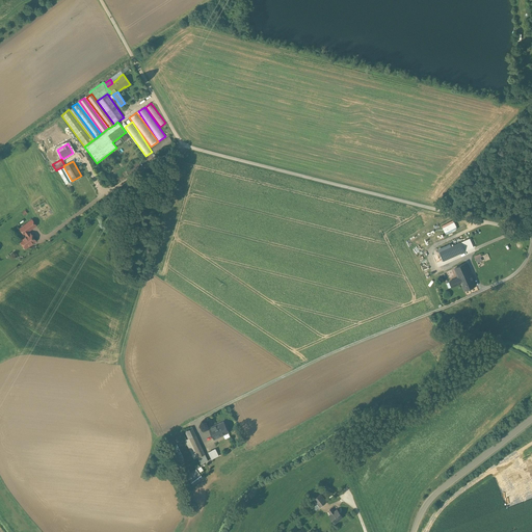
[(63,166),(57,169),(65,185),(72,181),(63,166)]
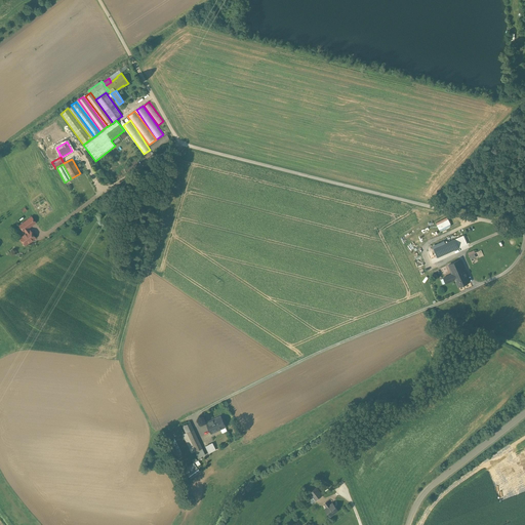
[(31,216),(26,220),(30,227),(35,223),(31,216)]
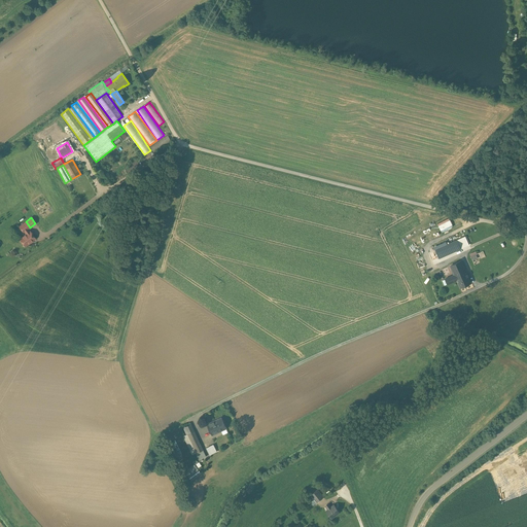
[(442,232),(454,226),(450,218),(438,223),(442,232)]
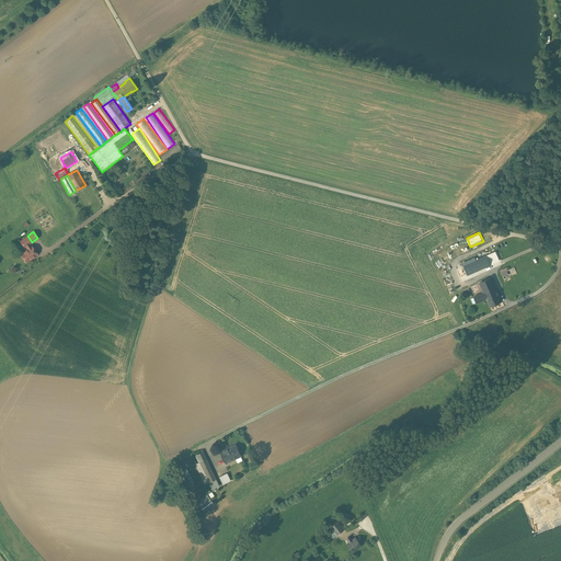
[(26,247),(27,249),(31,247),(30,244),(33,242),(32,242),(27,236),(21,241),(25,248),(26,247)]
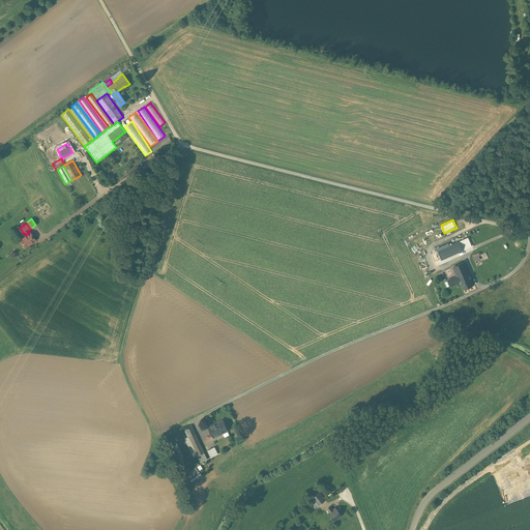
[(26,235),(20,240),(25,247),(35,240),(30,233),(29,233),(26,235)]
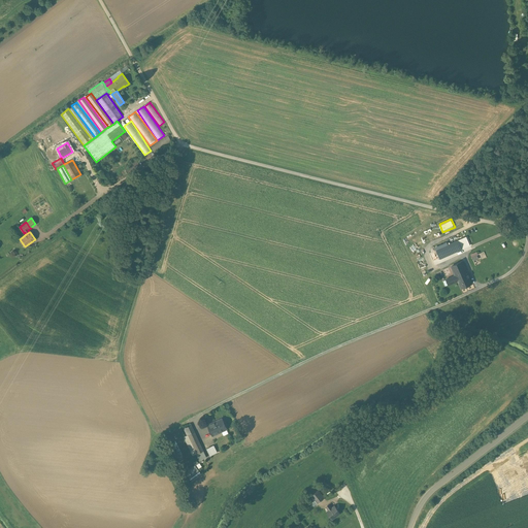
[(467,237),(436,250),(440,259),(470,245),(467,237)]
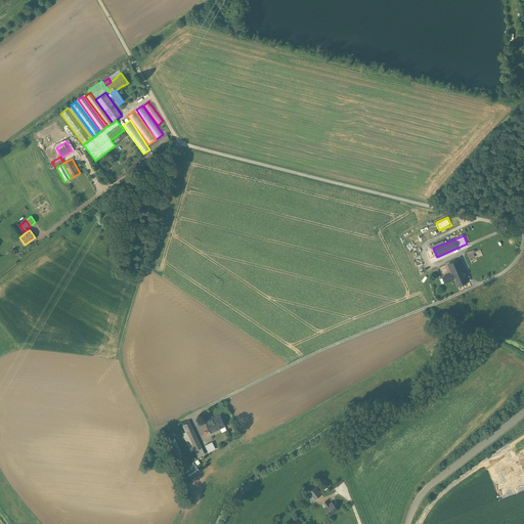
[(461,260),(447,265),(450,273),(464,267),(461,260)]
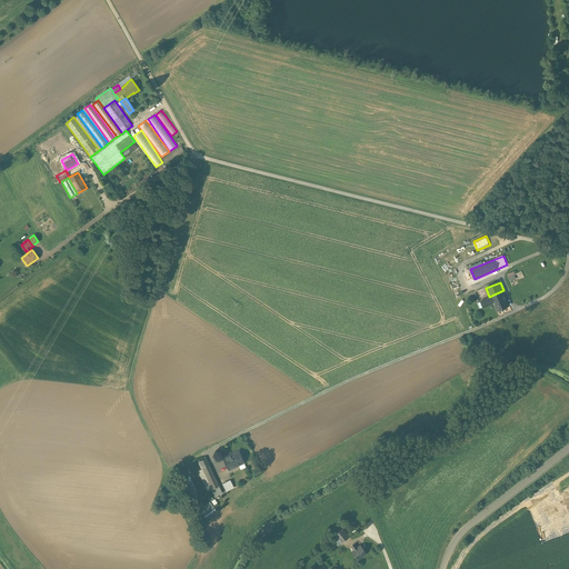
[(509,305),(503,290),(489,297),(481,299),(485,307),(493,303),(496,311),(509,305)]
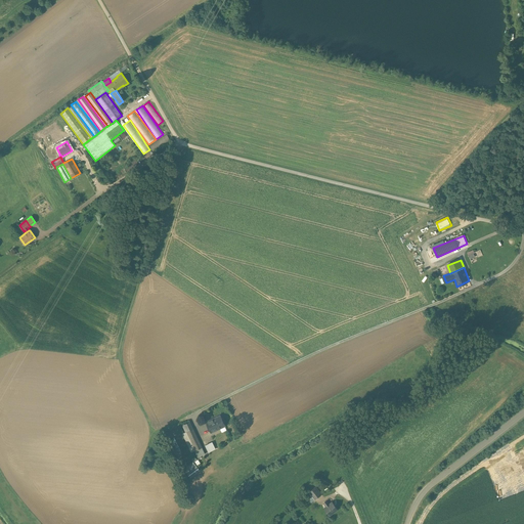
[(220,416),(207,423),(211,432),(225,426),(220,416)]
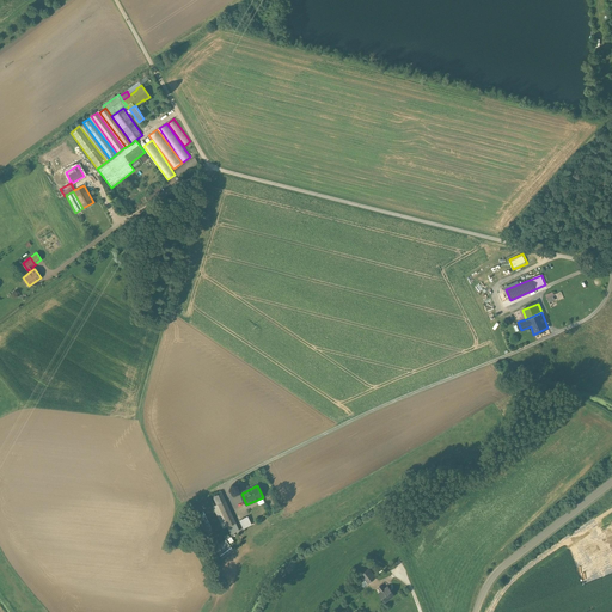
[(225,501),(213,506),(224,528),(227,527),(236,522),(225,501)]
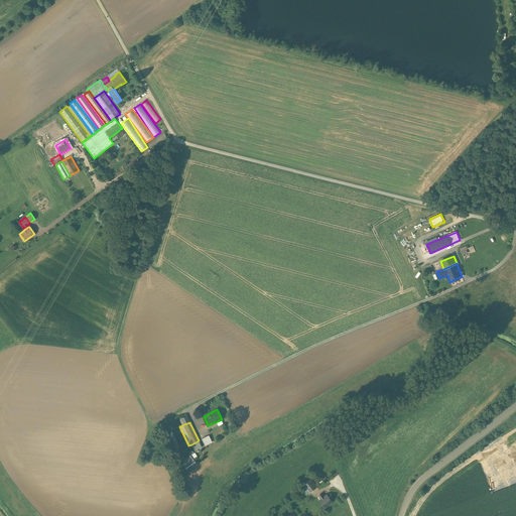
[(209,435),(202,438),(205,445),(212,441),(209,435)]
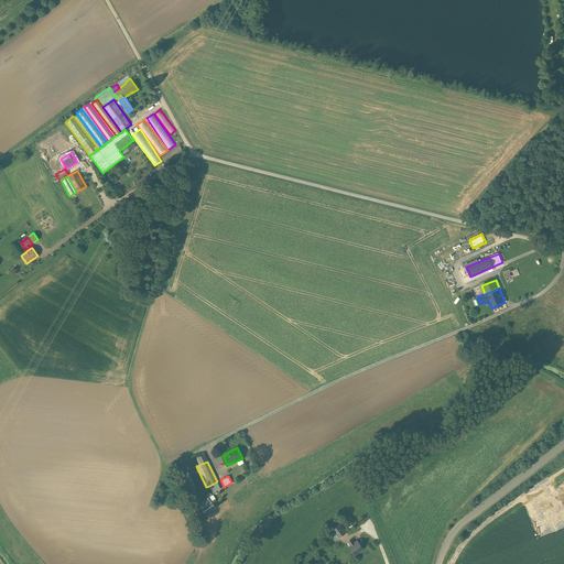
[(217,481),(209,486),(213,492),(220,489),(217,481)]
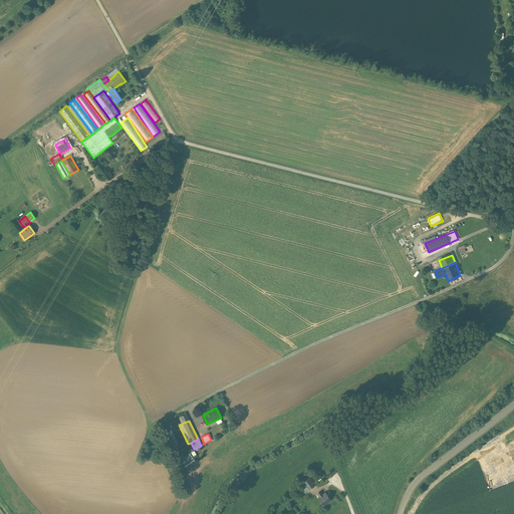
[(196,462),(192,457),(183,464),(187,469),(196,462)]
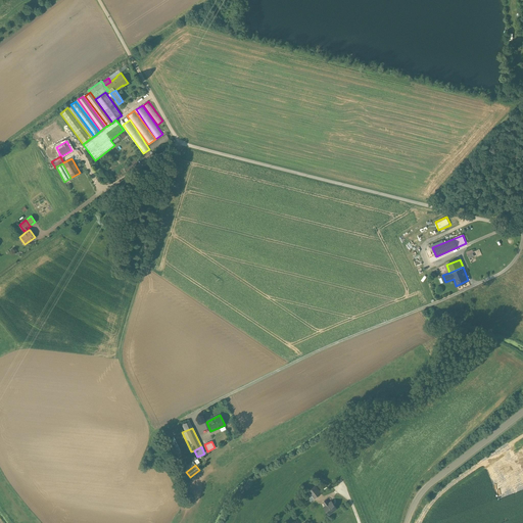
[(311,489),(316,497),(321,493),(315,486),(311,489)]
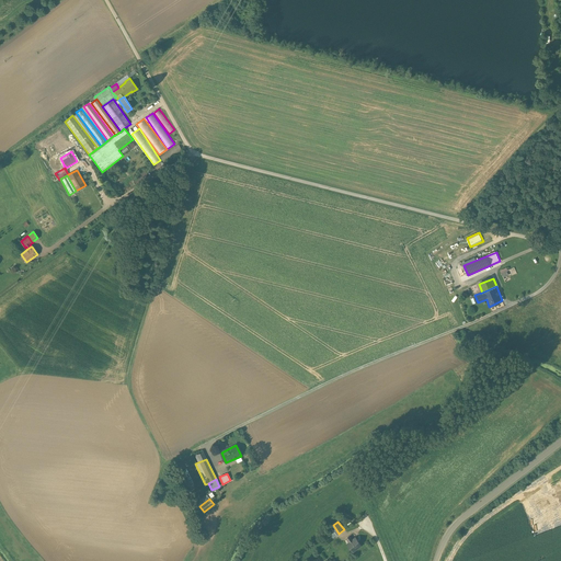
[(339,534),(333,525),(328,529),(333,538),(339,534)]
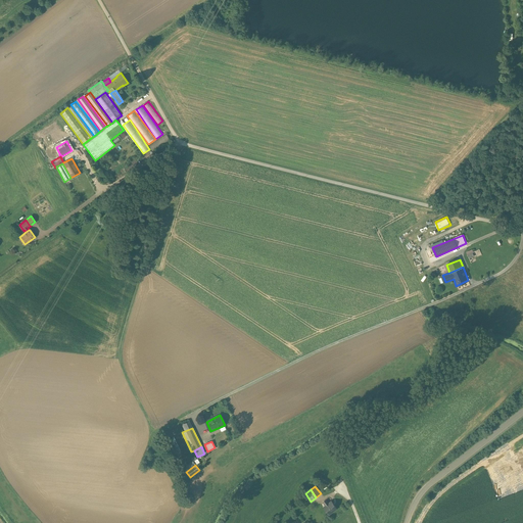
[(326,506),(324,507),(329,514),(337,509),(331,502),(329,504),(326,500),(323,502),(326,506)]
